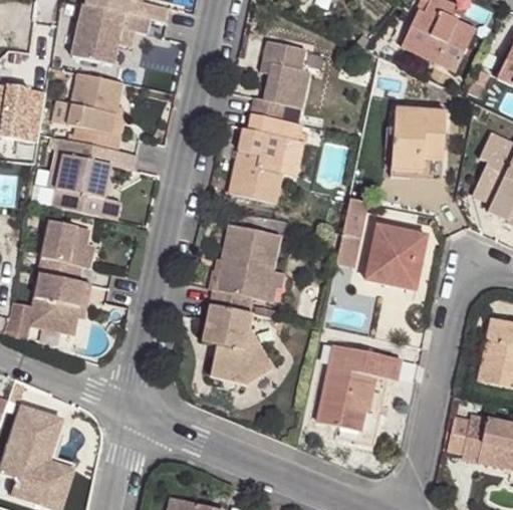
[(84,0),(84,4),(149,17),(162,20),(165,6),(143,0),(84,0)]
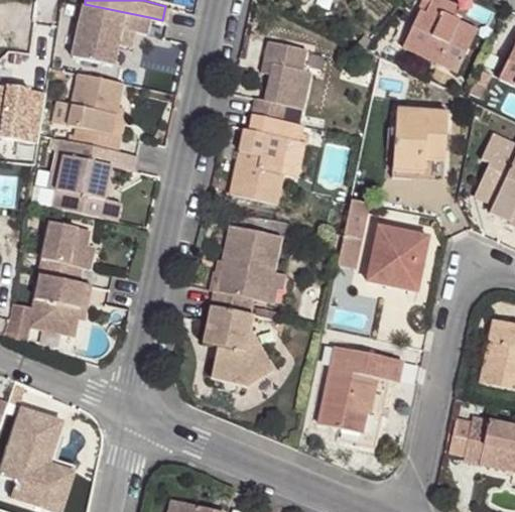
[(421,0),(401,44),(456,71),(476,28),(451,16),(456,4),(447,0),(421,0)]
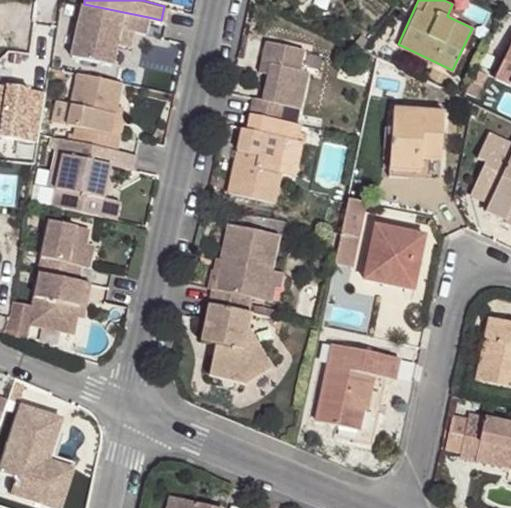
[(82,3),(71,55),(111,63),(116,43),(125,45),(128,28),(133,29),(145,32),(148,17),(84,4),(82,3)]
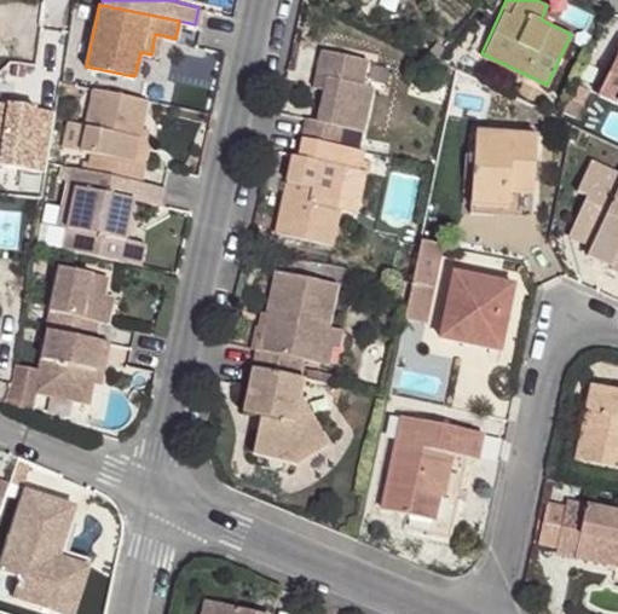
[(155,34),(151,54),(156,56),(161,35),(155,34)]
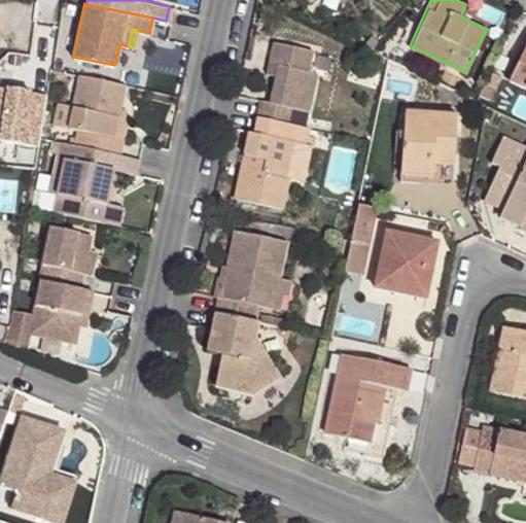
[(273,41),(269,63),(278,65),(275,74),(270,101),(260,99),(257,115),(286,121),(289,106),(308,110),(316,72),(307,70),(311,49),(273,41)]
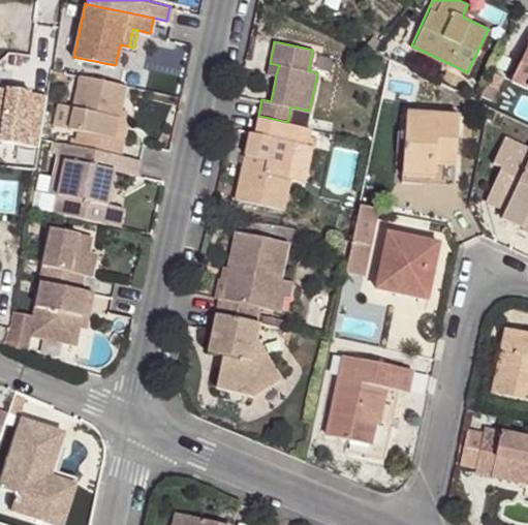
[(527,41),(510,78),(527,86),(527,41)]
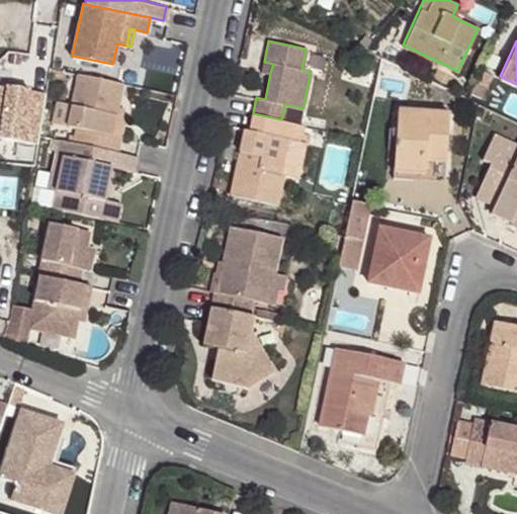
[(264,62),(261,71),(270,73),(273,64),(264,62)]
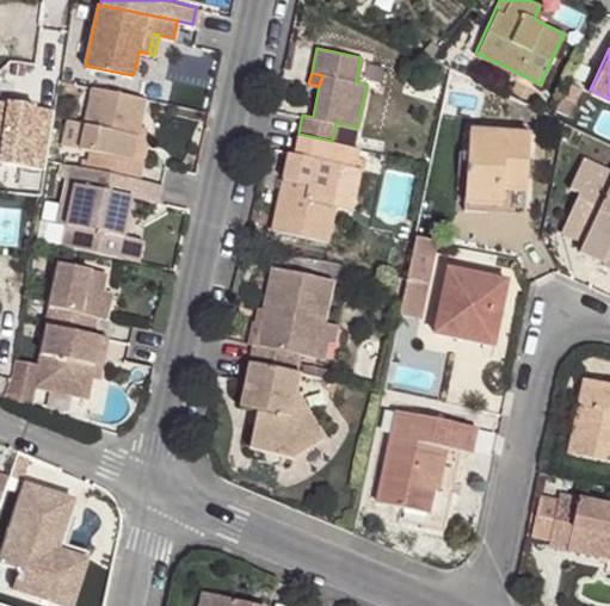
[(85,122),(79,146),(90,149),(86,166),(137,178),(142,160),(130,158),(137,124),(143,97),(92,86),(85,122)]
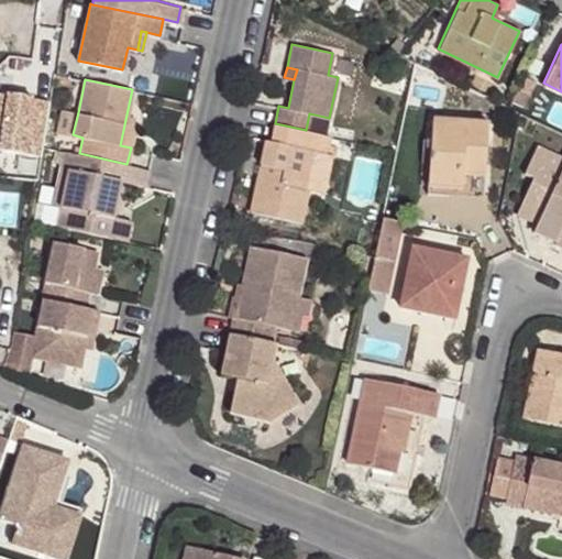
[(57,131),(73,134),(78,112),(62,109),(57,131)]
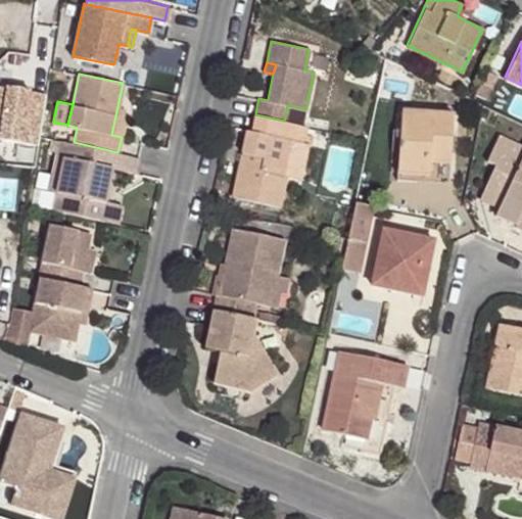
[(124,107),(117,106),(111,135),(122,137),(126,118),(122,116),(124,107)]
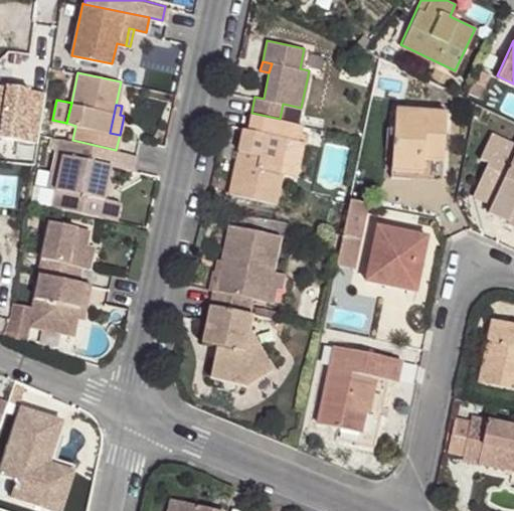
[(395,107),(391,169),(422,172),(423,153),(443,154),(446,111),(395,107)]
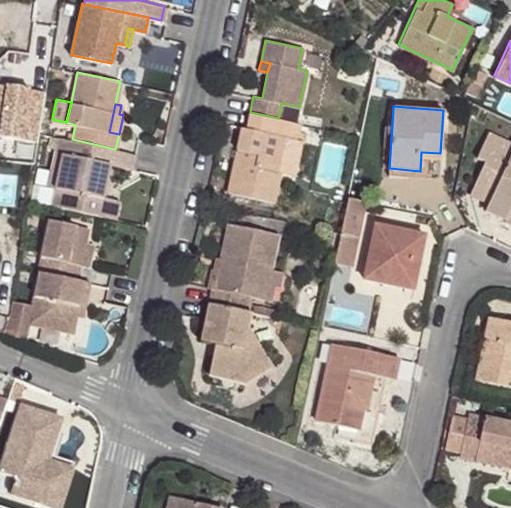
[(242,127),(227,191),(273,201),(279,170),(277,170),(284,136),(295,139),(299,123),(278,118),(250,112),(246,128),(242,127)]
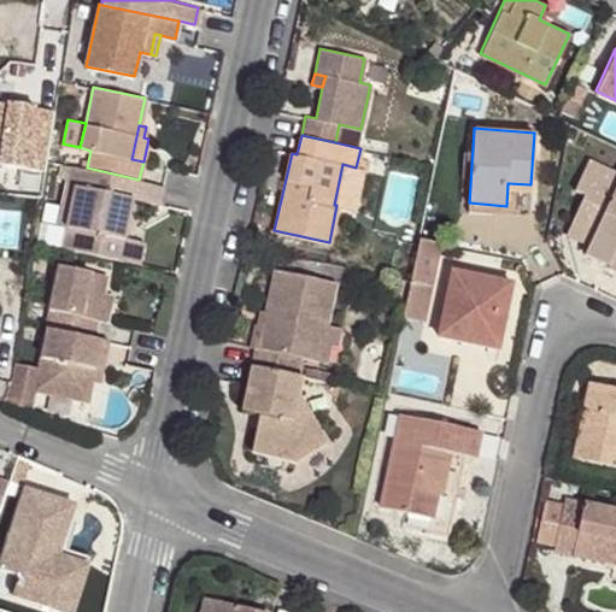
[(615,170),(588,158),(584,168),(615,182),(615,181),(615,170)]
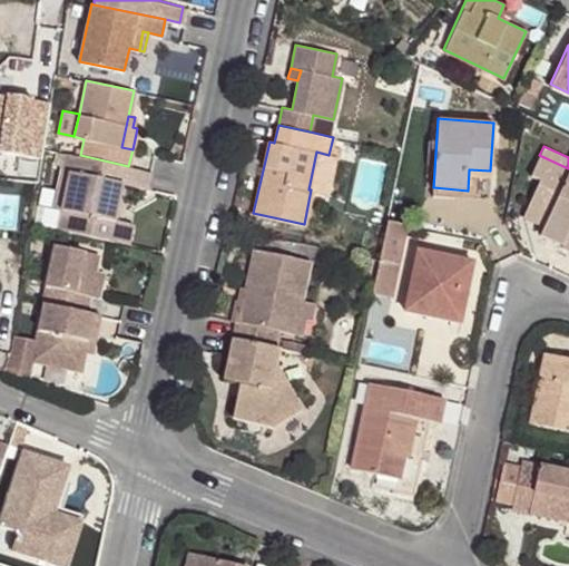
[(52,206),(38,203),(36,222),(127,242),(131,222),(114,217),(121,183),(146,187),(149,171),(128,166),(80,155),(57,150),(55,160),(62,163),(52,206)]
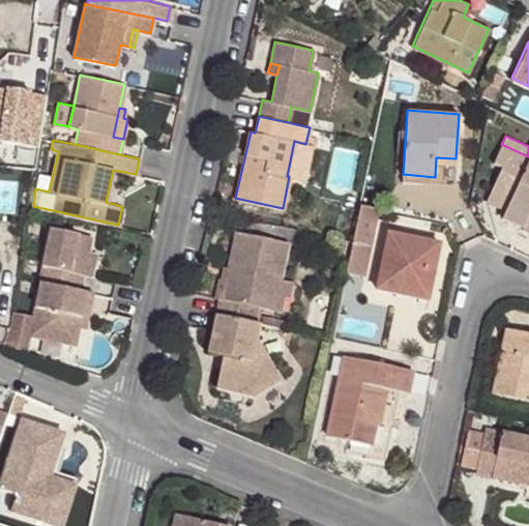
[(289,176),(304,179),(312,145),(305,144),(294,141),(287,176),(289,176)]
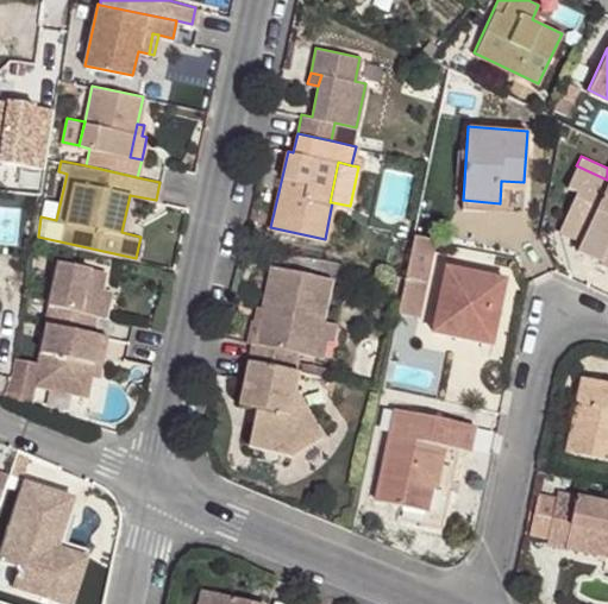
[(576,165),(566,184),(576,189),(562,222),(583,233),(581,239),(577,247),(601,259),(601,262),(607,264),(607,178),(607,180),(576,165)]
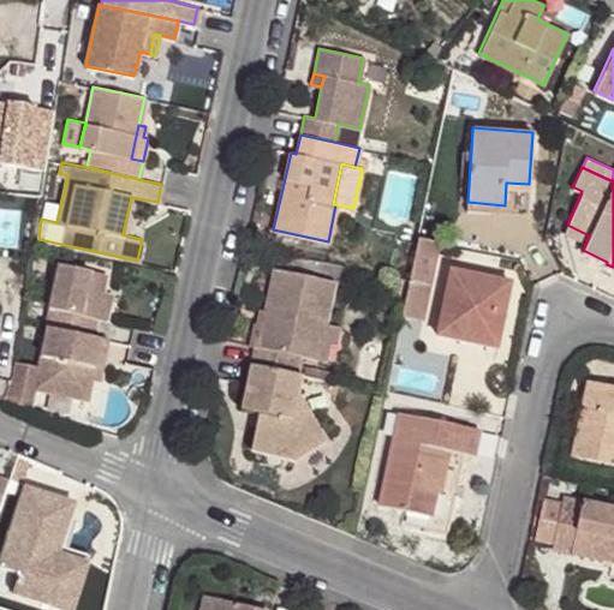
[(468,202),(466,209),(528,213),(529,184),(506,183),(505,205),(468,202)]
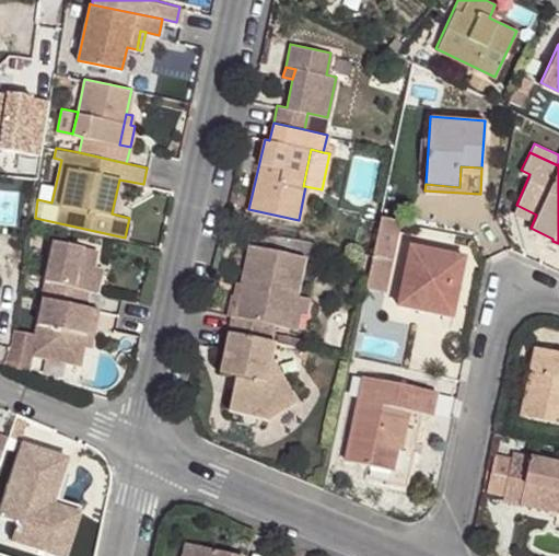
[(516,205),(514,210),(534,220),(536,215),(516,205)]
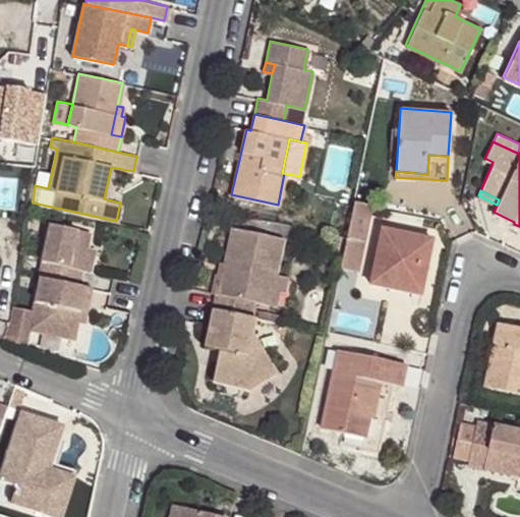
[(356,199),(340,259),(355,263),(371,204),(356,199)]
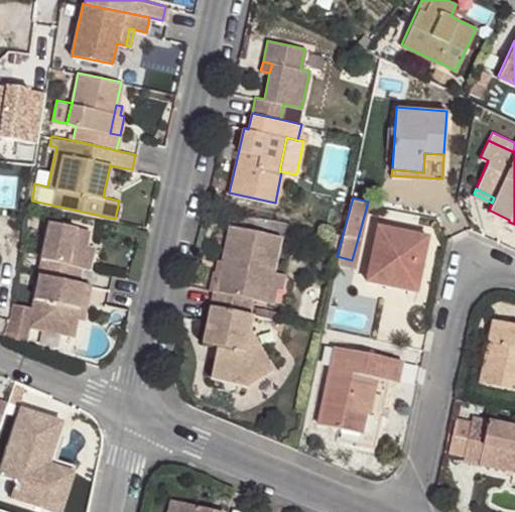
[(48,220),(35,271),(37,272),(76,280),(80,265),(85,243),(89,228),(48,220)]
